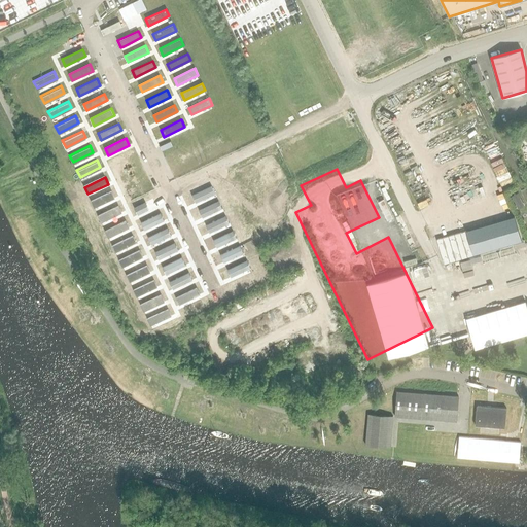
[(211,182),(190,191),(194,199),(214,188),(211,182)]
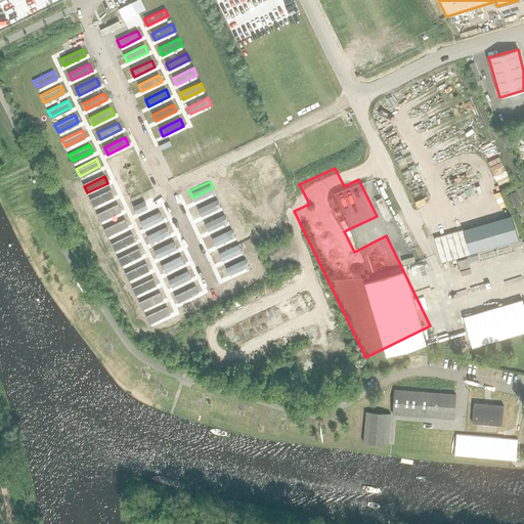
[(112,190),(91,201),(94,208),(115,198),(112,190)]
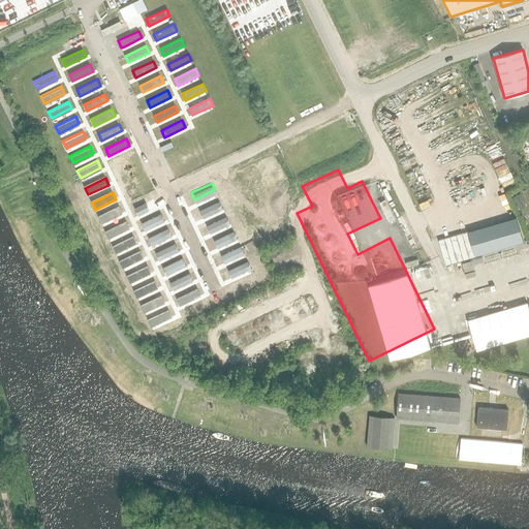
[(520,193),(514,196),(520,210),(527,207),(520,193)]
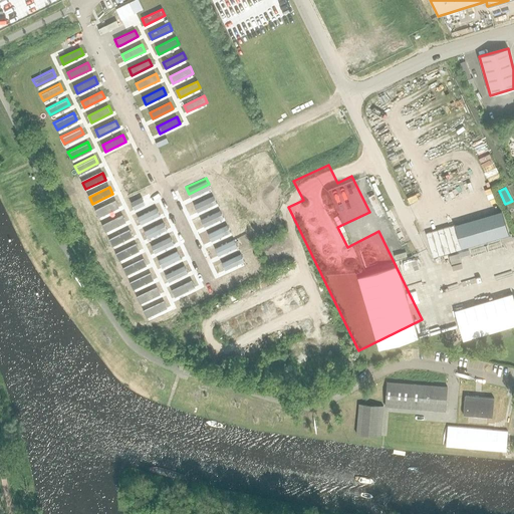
[(213,192),(193,202),(196,208),(216,199),(213,192)]
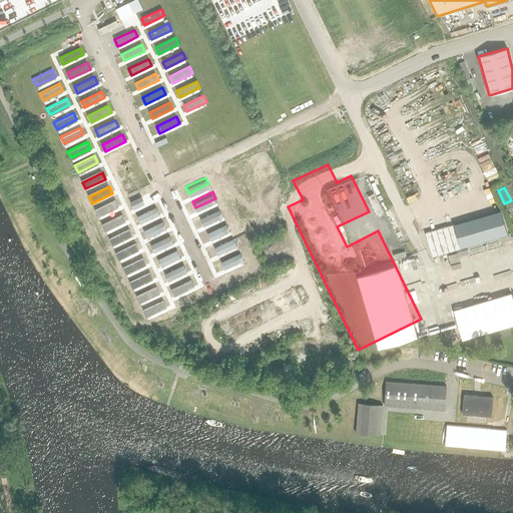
[(377,211),(383,209),(377,191),(371,193),(377,211)]
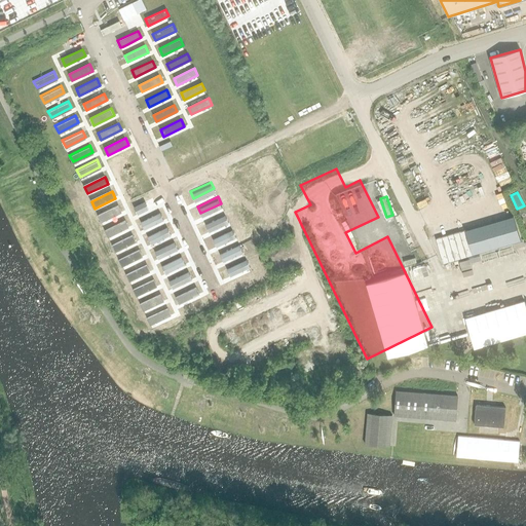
[(143,204),(134,209),(137,216),(146,212),(143,204)]
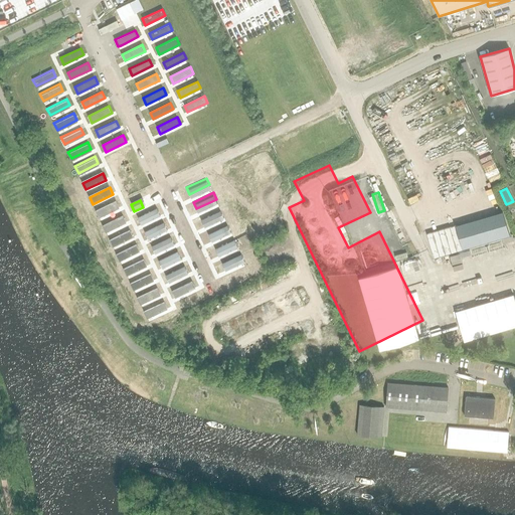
[(117,202),(97,211),(100,218),(120,208),(117,202)]
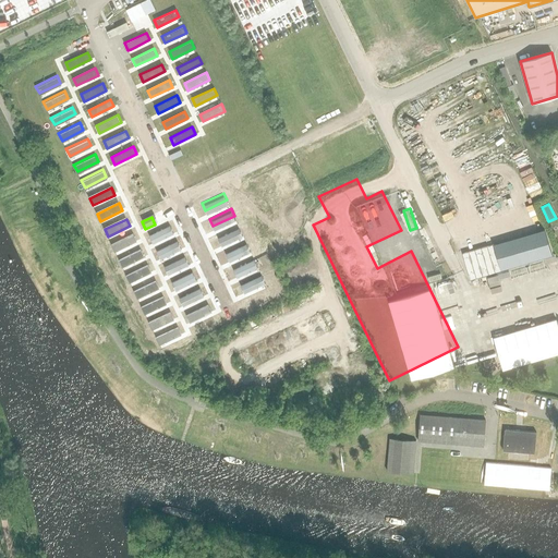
[(186,233),(196,229),(192,221),(182,226),(186,233)]
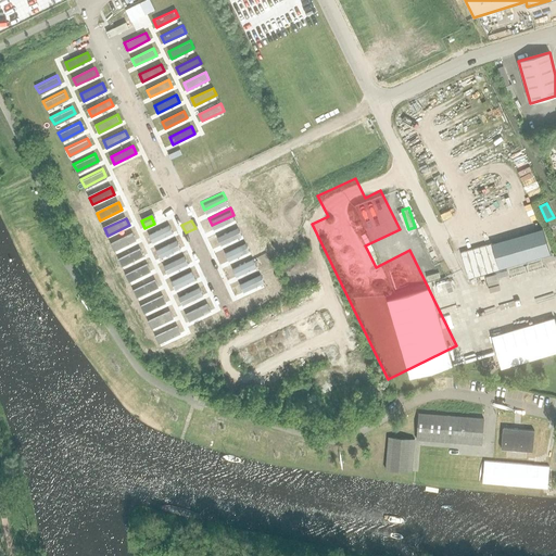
[(238,223),(216,234),(219,241),(241,230),(238,223)]
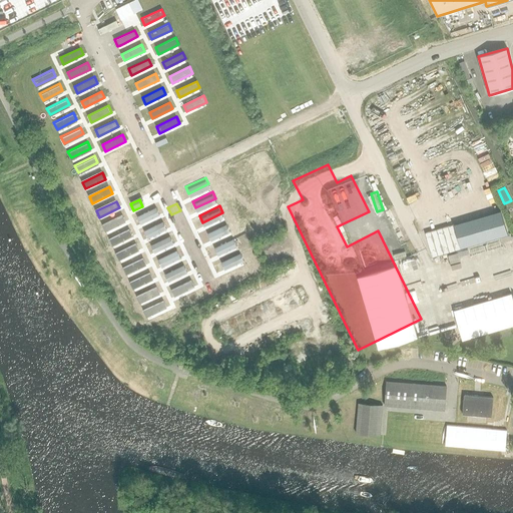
[(157,208),(137,218),(140,225),(160,215),(157,208)]
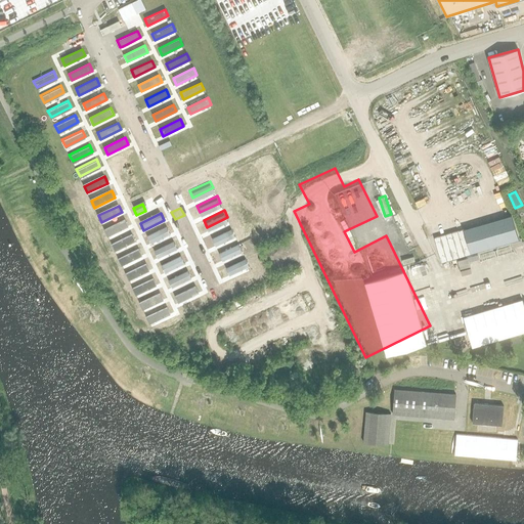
[(464,232),(470,253),(471,254),(471,256),(518,242),(511,218),(464,232)]
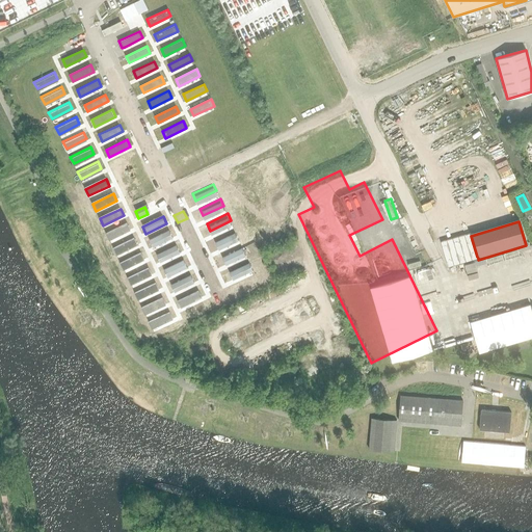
[(127,223),(107,234),(110,240),(131,231),(127,223)]
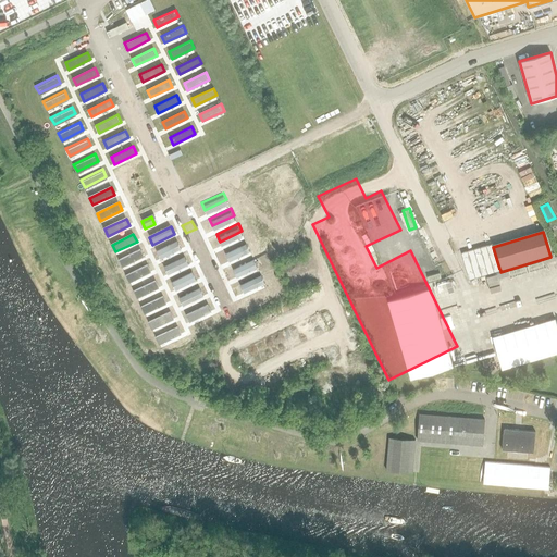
[(246,239),(224,250),(227,257),(249,247),(246,239)]
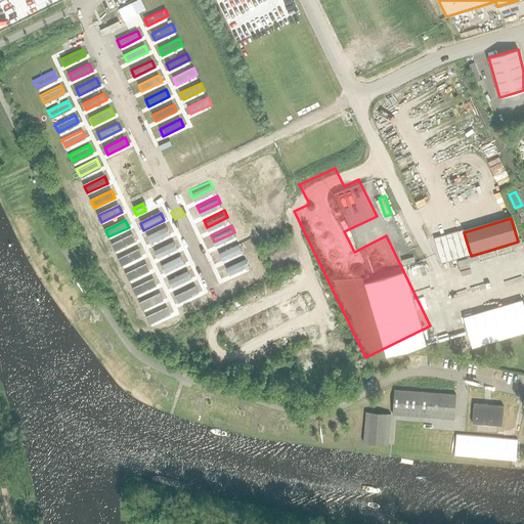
[(168,228),(147,237),(150,245),(171,234),(168,228)]
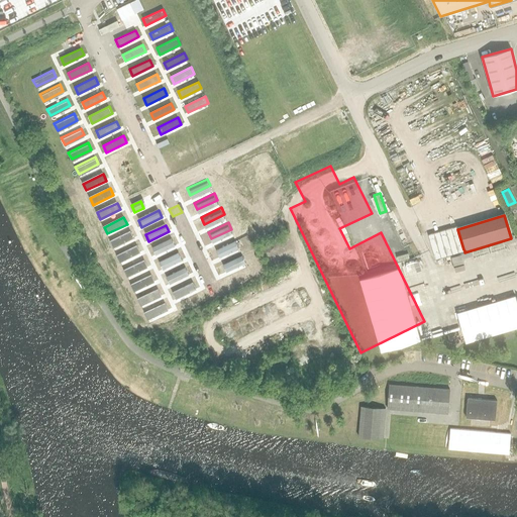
[(457,229),(457,227),(428,235),(435,259),(464,250),(463,249),(457,229)]
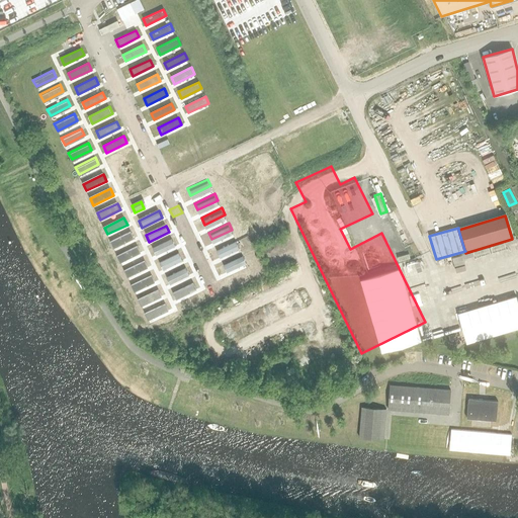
[(131,233),(111,242),(114,249),(135,239),(131,233)]
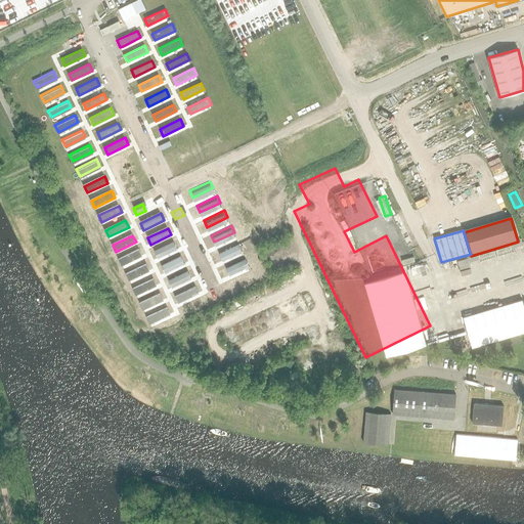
[(238,239),(218,250),(221,257),(242,247),(238,239)]
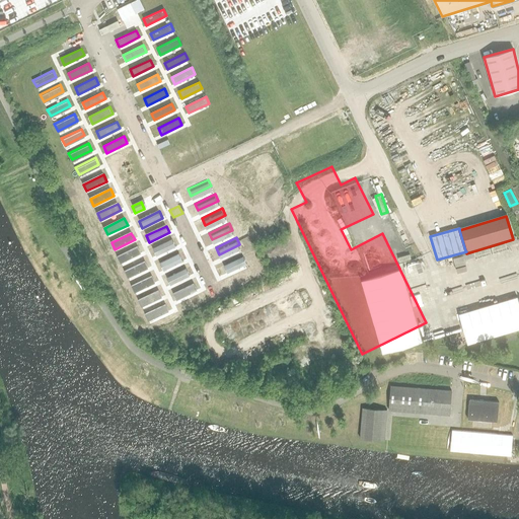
[(173,240),(153,250),(156,256),(176,247),(173,240)]
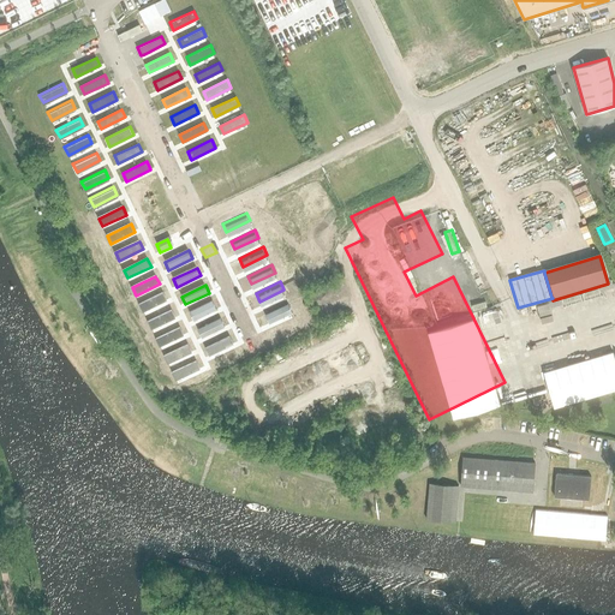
[(163,293),(141,305),(144,312),(168,302),(163,293)]
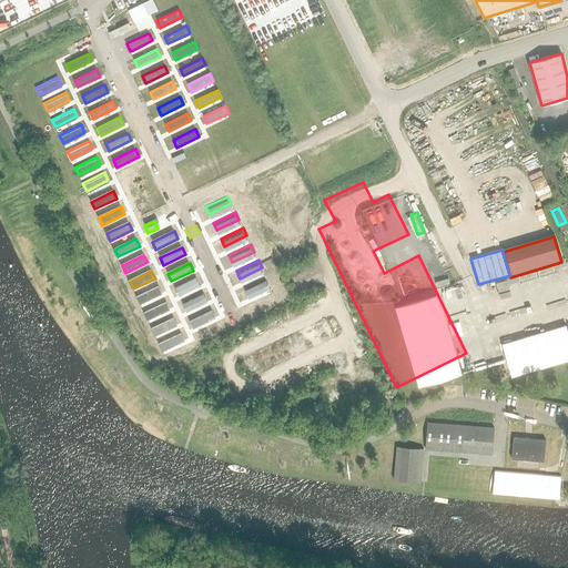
[(266,276),(244,286),(247,294),(270,283),(266,276)]
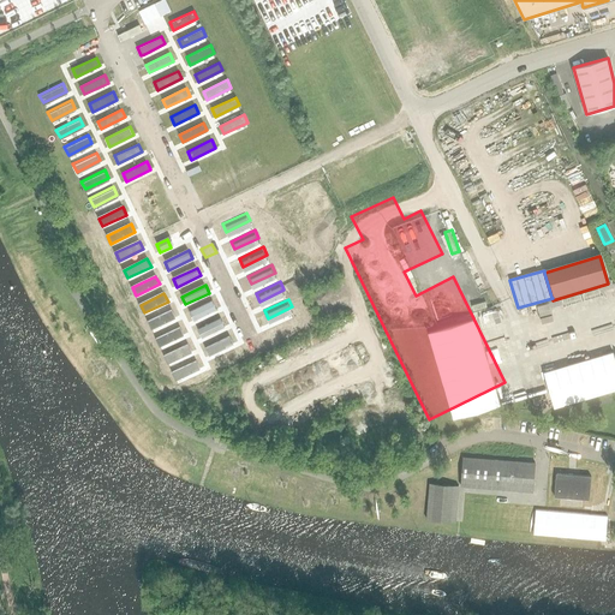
[(214,302),(190,314),(193,322),(218,310),(214,302)]
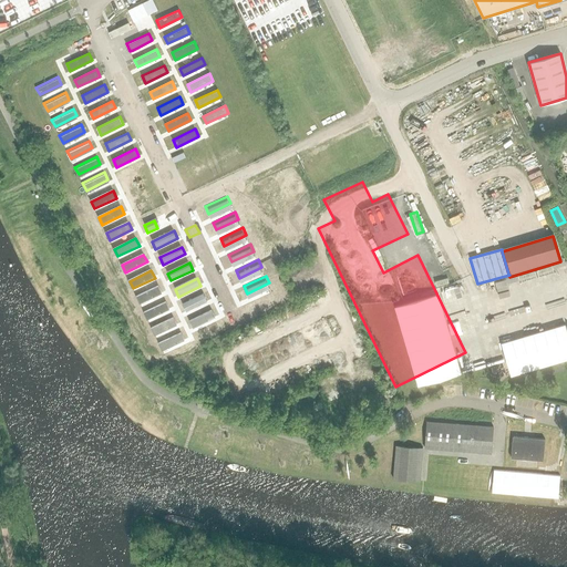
[(158,286),(137,297),(141,305),(163,294),(158,286)]
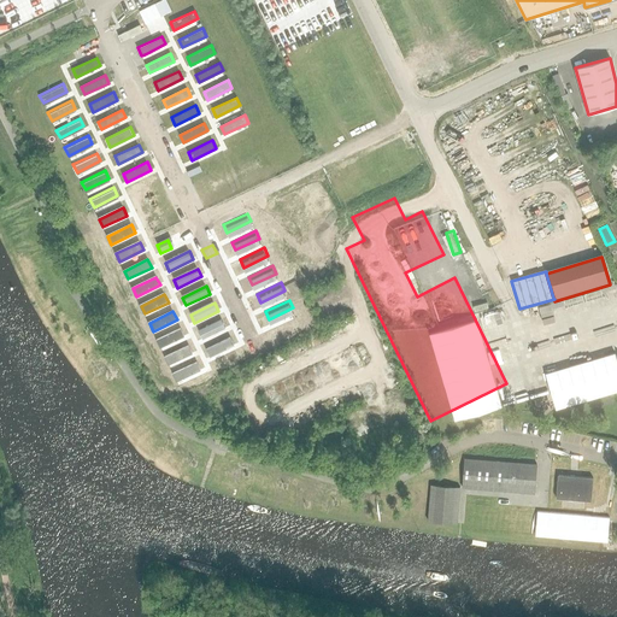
[(223,321),(199,333),(203,340),(227,329),(223,321)]
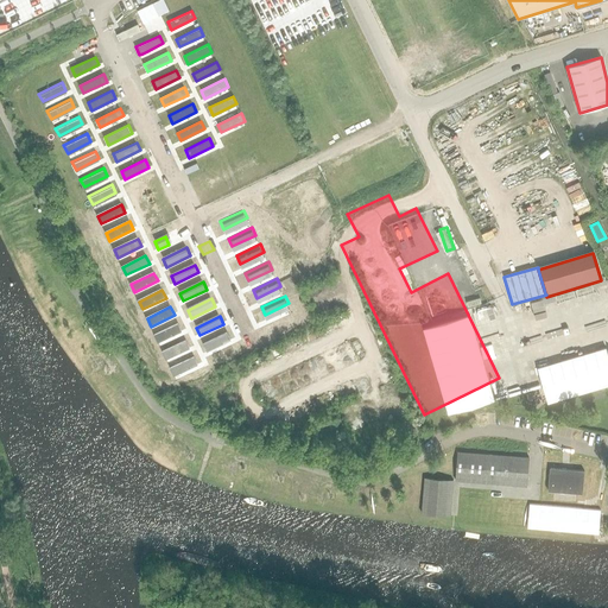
[(178,324),(156,335),(159,343),(183,331),(178,324)]
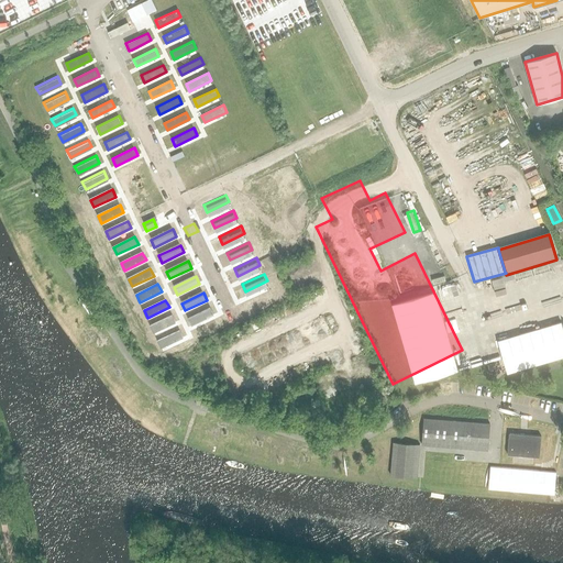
[(228,308),(222,300),(217,305),(222,312),(228,308)]
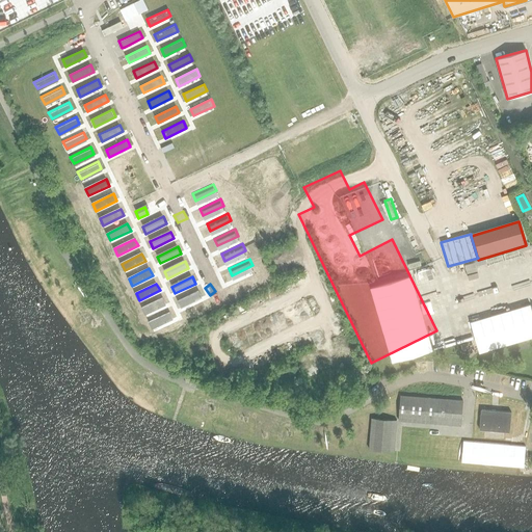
[(200,291),(179,301),(182,309),(203,298),(200,291)]
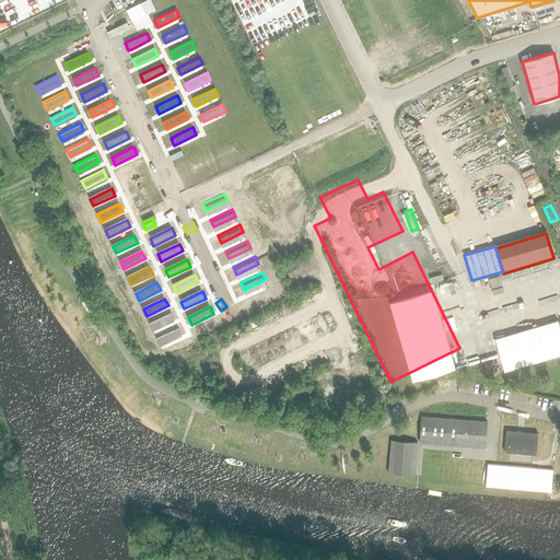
[(172,314),(151,325),(154,333),(176,322),(172,314)]
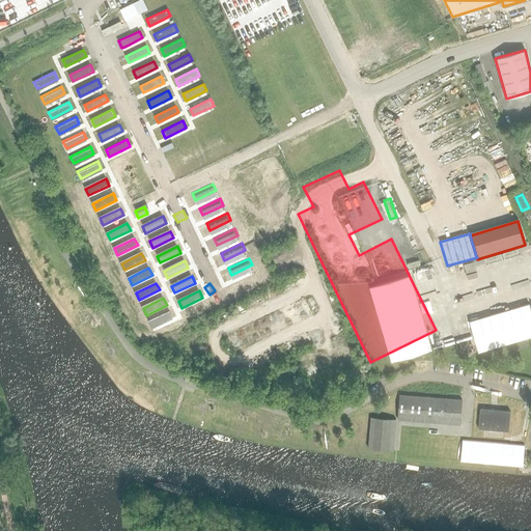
[(530,336),(530,310),(529,305),(529,304),(470,322),(479,352),(479,353),(530,336)]
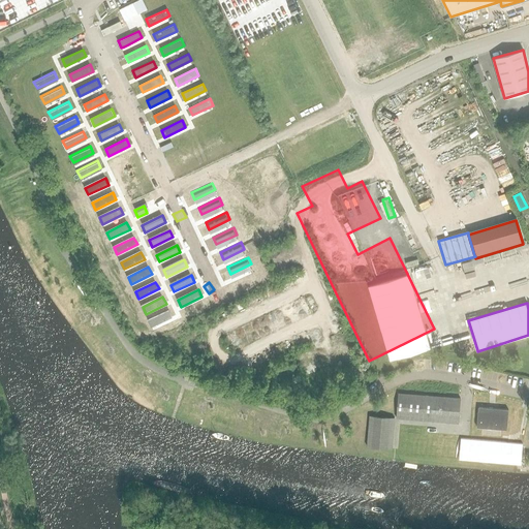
[(169,312),(149,321),(153,329),(174,318),(169,312)]
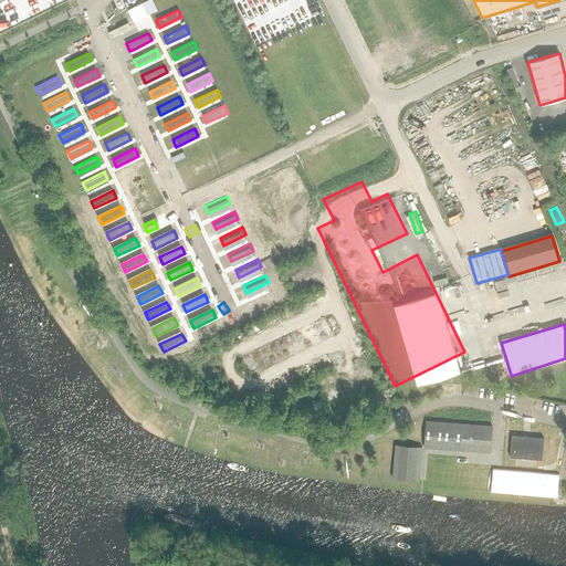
[(490,453),(492,427),(426,421),(423,448),(490,453)]
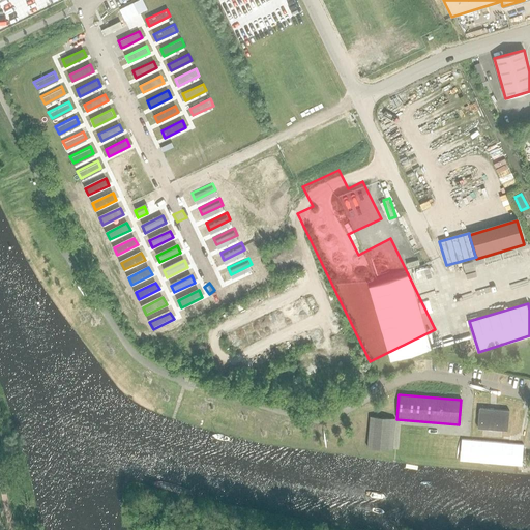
[(509,411),(479,408),(477,429),(507,431),(509,411)]
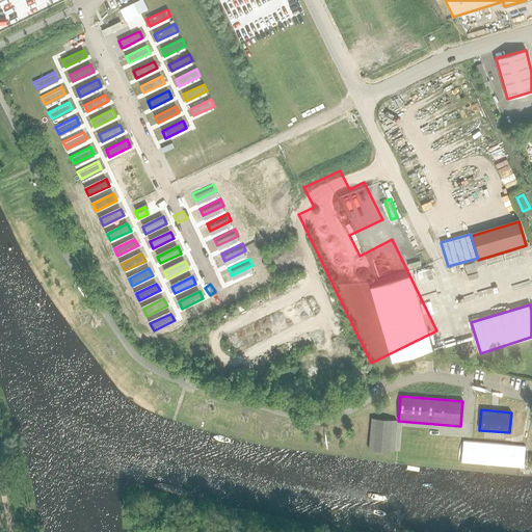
[(393,451),(396,420),(371,418),(368,449),(393,451)]
